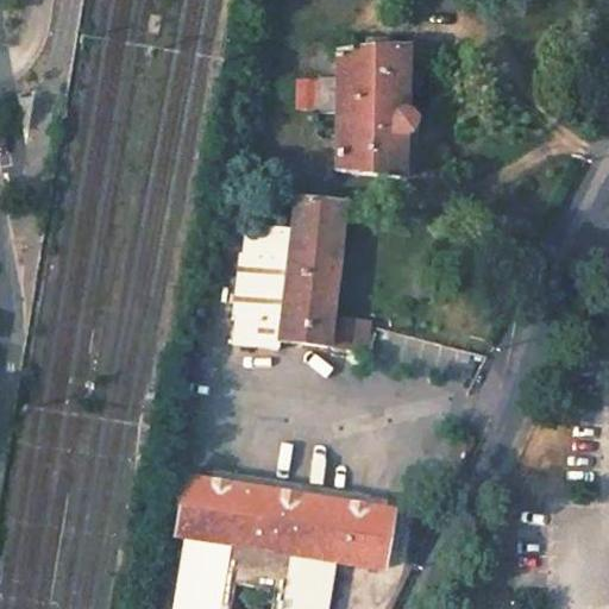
[(337,55),(334,171),(403,180),(405,137),(407,137),(408,136),(409,135),(410,133),(412,132),(412,131),(413,130),(413,127),(413,126),(413,125),(413,124),(413,123),(412,120),(412,119),(410,118),(406,117),(408,50),(337,55)]
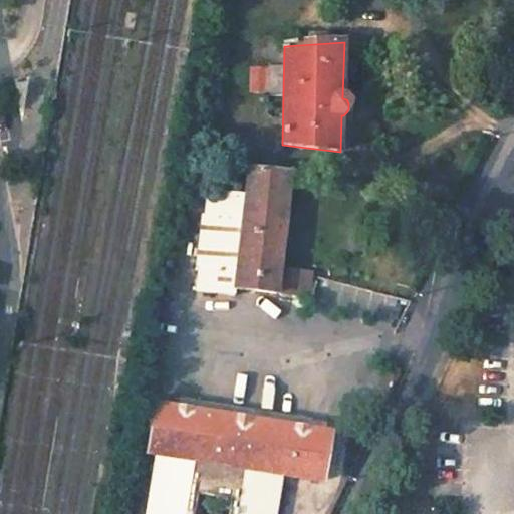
[(269,93),(269,95),(283,95),(284,67),(269,66),(269,68),(269,93)]
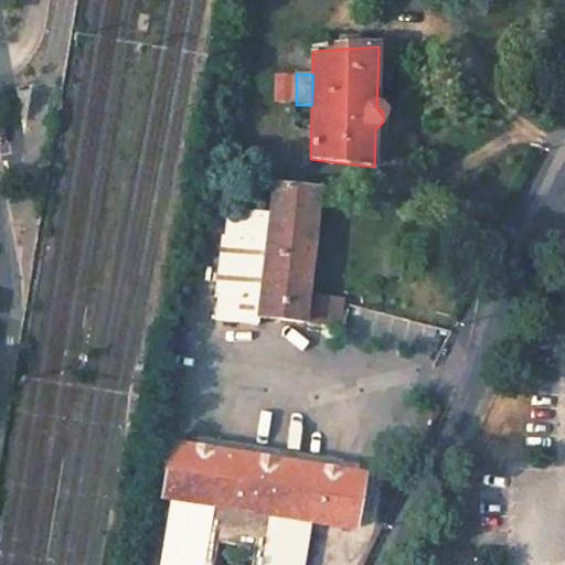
[(296,103),(296,75),(276,74),(276,103),(296,103)]
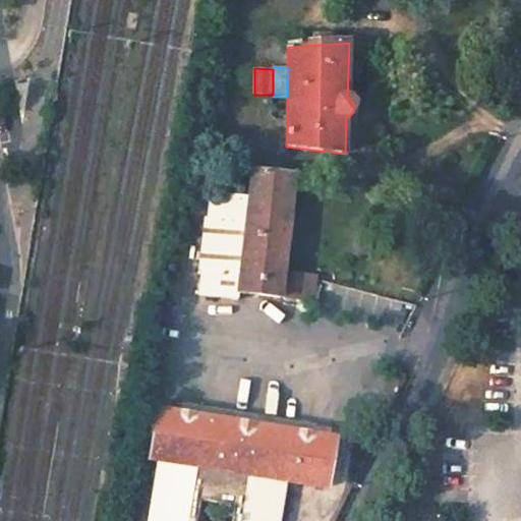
[(237,292),(282,298),(284,272),(295,177),(250,172),(248,196),(210,191),(207,218),(204,217),(197,268),(201,268),(198,293),(233,298),(236,298),(237,292)]
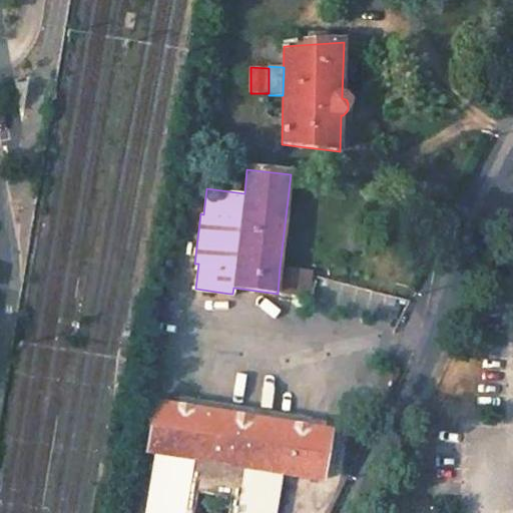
[(144,512),(272,512),(279,474),(320,480),(328,433),(155,404),(147,452),(154,453),(144,512)]
